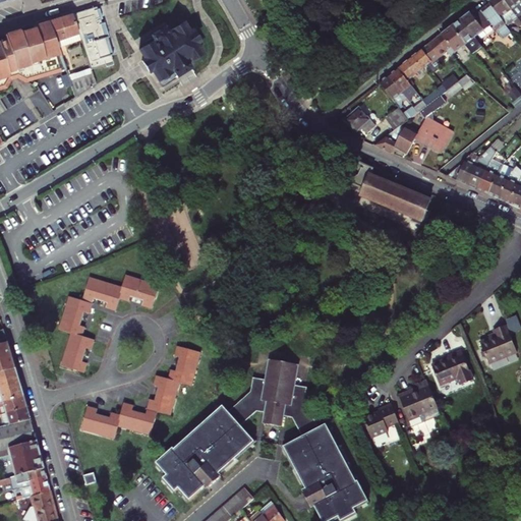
[(520,21),(516,16),(504,0),(487,0),(487,1),(490,4),(506,24),(512,19),(519,29),(520,25),(520,21)]
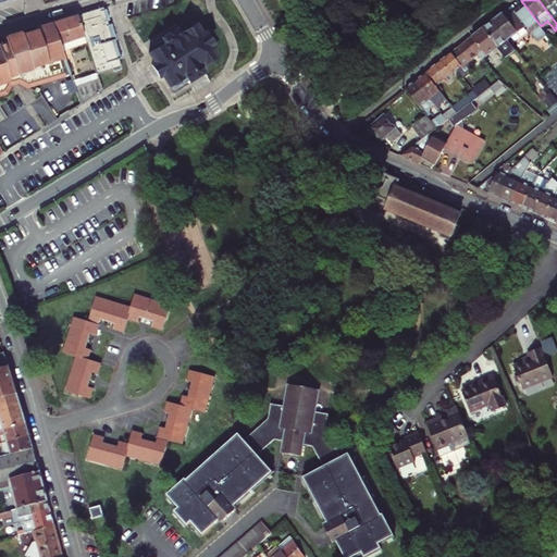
[(556,0),(539,0),(552,17),(556,13),(556,0)]
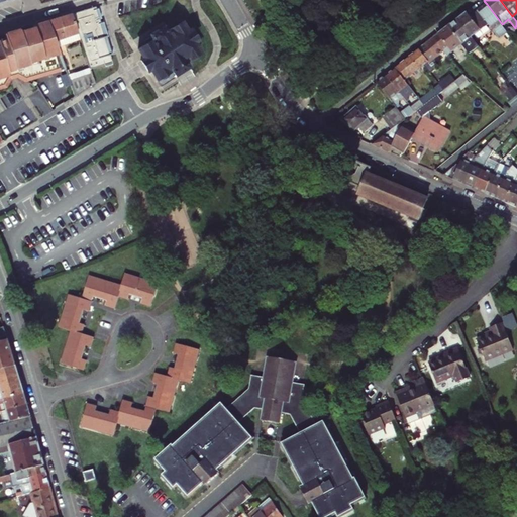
[(458,19),(472,38),(488,25),(499,39),(508,32),(502,24),(487,4),(470,17),(467,12),(458,19)]
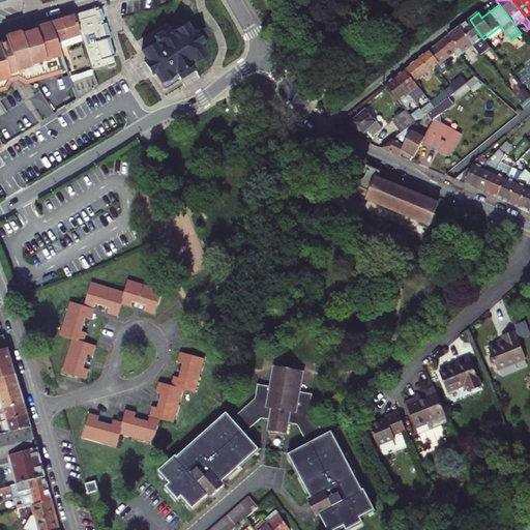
[(74,16),(82,40),(92,71),(107,66),(107,68),(115,66),(113,57),(114,56),(109,38),(110,38),(108,30),(110,29),(109,23),(104,24),(101,20),(104,20),(99,7),(74,16)]
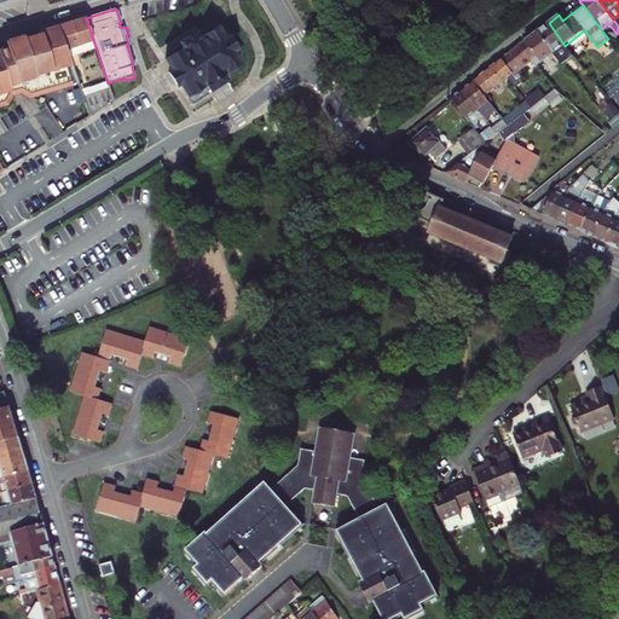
[(86,18),(59,25),(69,56),(96,47),(86,18)]
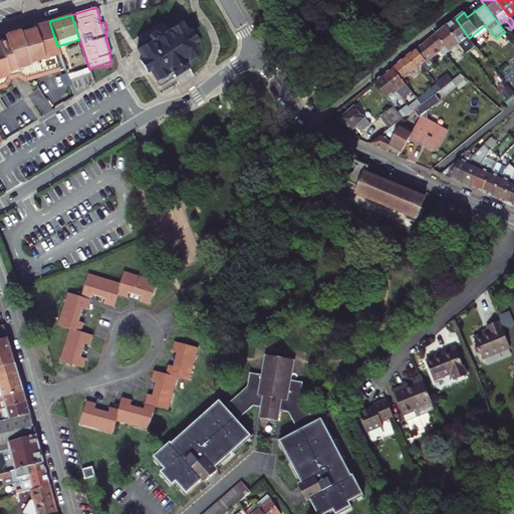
[(476,47),(469,38),(456,19),(446,27),(460,45),(467,54),(476,47)]
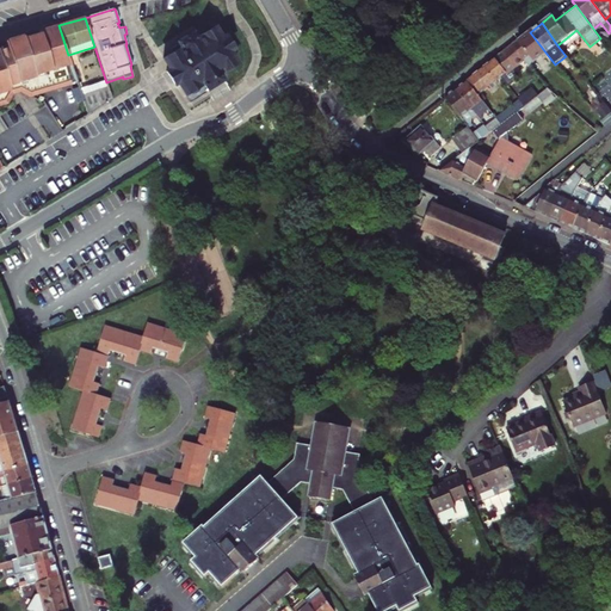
[(68,55),(59,25),(39,31),(41,34),(22,39),(23,42),(0,48),(0,104),(8,102),(13,92),(22,90),(31,96),(78,81),(68,55)]
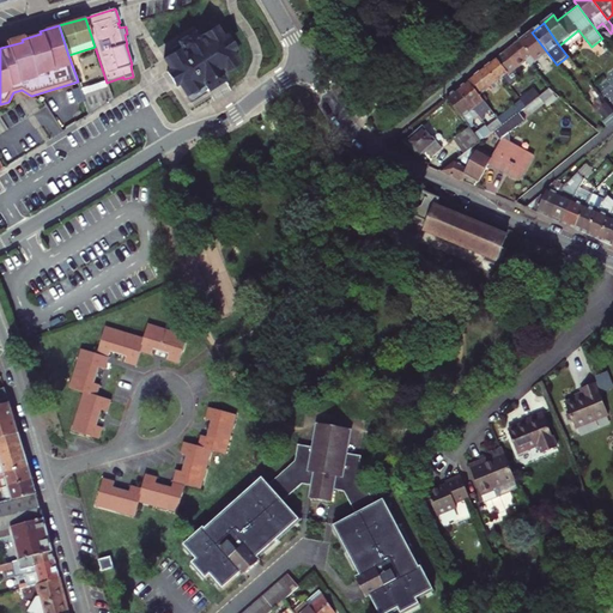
[(194,32),(180,42),(183,47),(165,59),(171,70),(168,72),(176,85),(180,83),(187,93),(188,92),(195,93),(199,91),(200,85),(204,83),(207,87),(206,91),(210,92),(211,89),(222,82),(226,82),(226,79),(223,78),(219,73),(223,71),(229,72),(234,70),(236,64),(237,62),(231,50),(234,48),(225,36),(223,38),(216,28),(198,38),(194,32)]
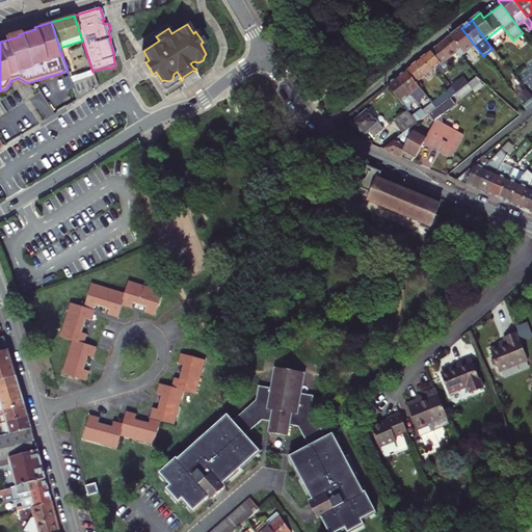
[(466,54),(476,47),(461,28),(451,35),(466,54)]
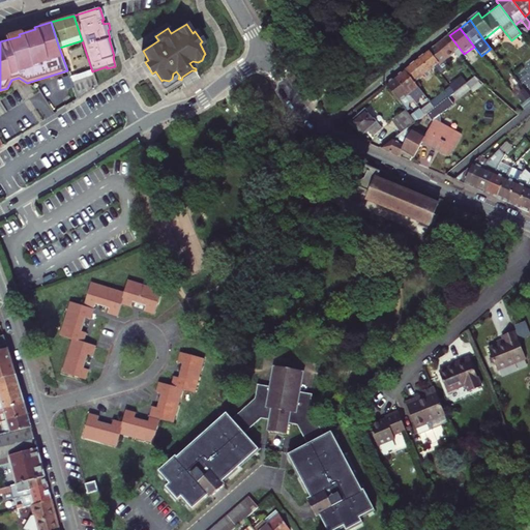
[(445,38),(424,55),(435,68),(440,63),(441,65),(455,53),(445,38)]
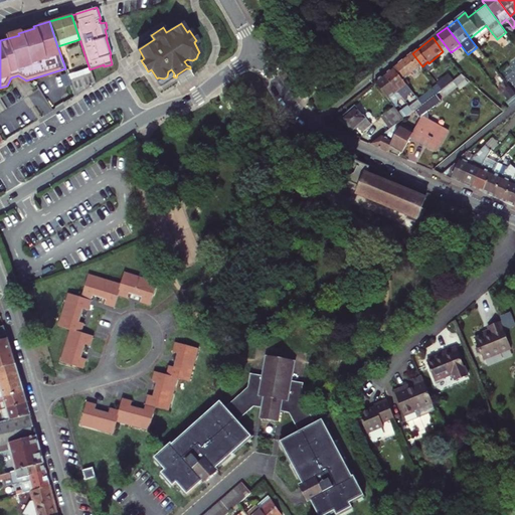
[(403,80),(422,66),(412,53),(393,67),(403,80)]
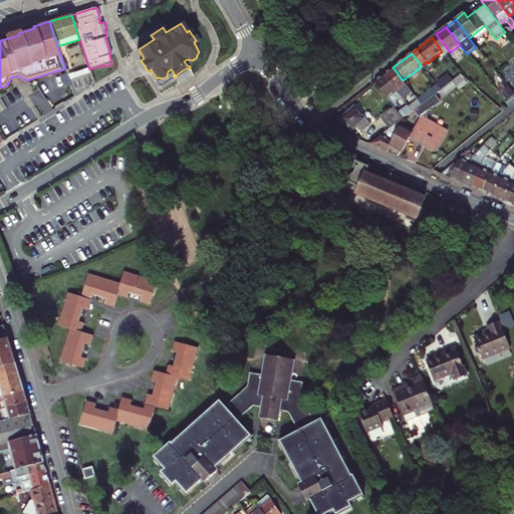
[(460,63),(455,67),(460,73),(465,69),(460,63)]
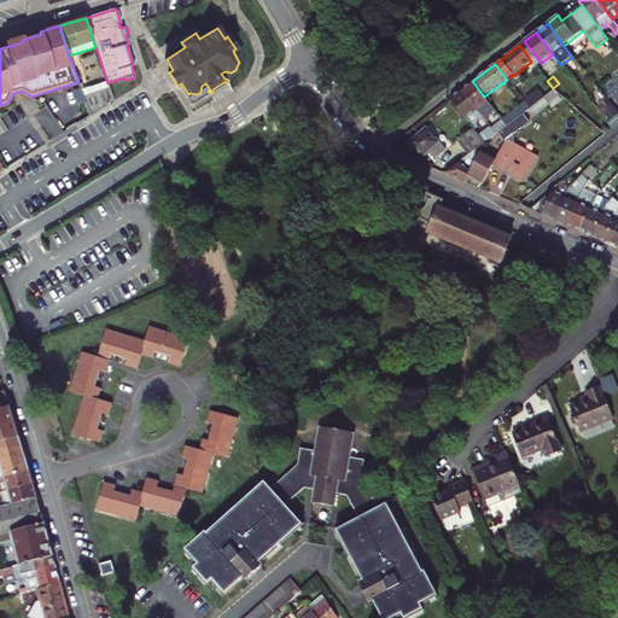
[(517,77),(509,83),(517,91),(523,85),(517,77)]
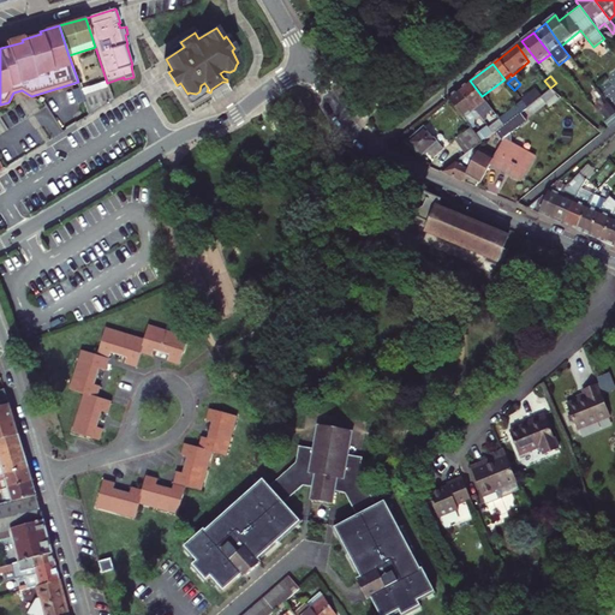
[(497,117),(482,96),(470,81),(460,88),(479,114),(483,111),(487,115),(489,114),(493,119),(497,117)]
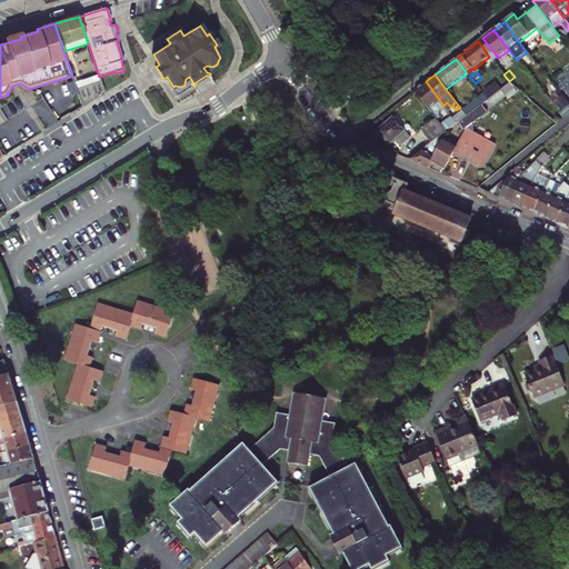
[(78,81),(75,82),(83,107),(106,92),(101,81),(80,88),(78,81)]
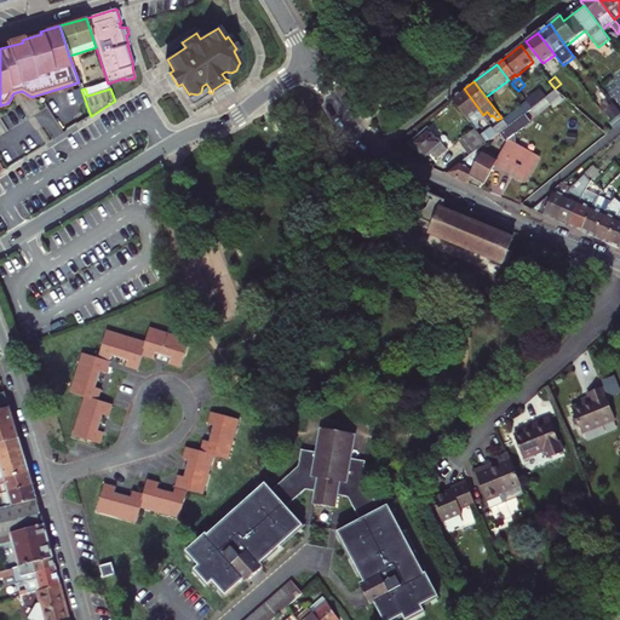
[(483,115),(464,89),(452,98),(475,128),(477,131),(481,128),(476,122),(484,116),(483,115)]
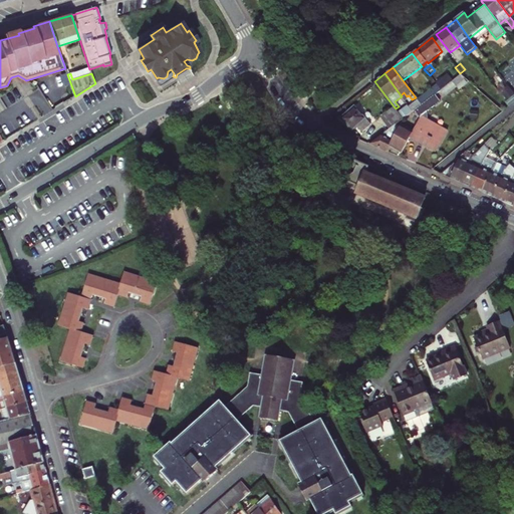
[(439,86),(442,90),(452,82),(457,79),(453,75),(439,86)]
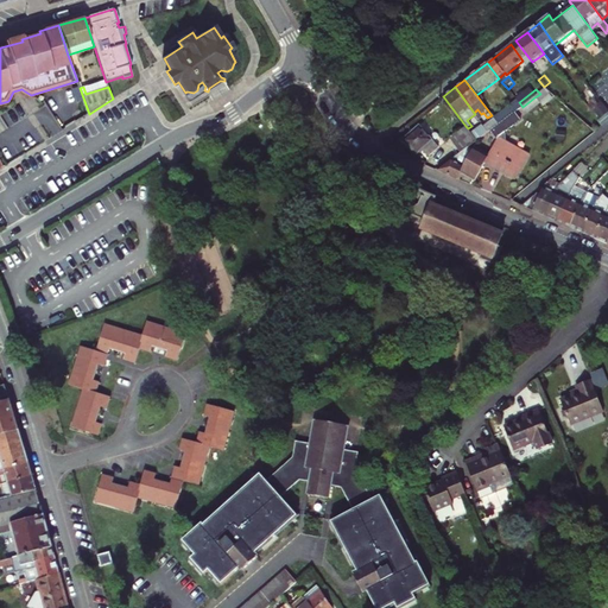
[(540,94),(534,97),(538,101),(550,93),(546,89),(540,94)]
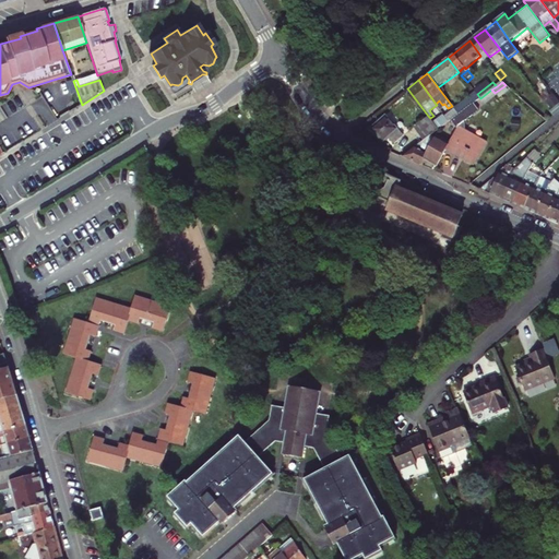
[(459,115),(465,110),(472,105),(480,98),(477,94),(476,92),(454,108),(459,115)]
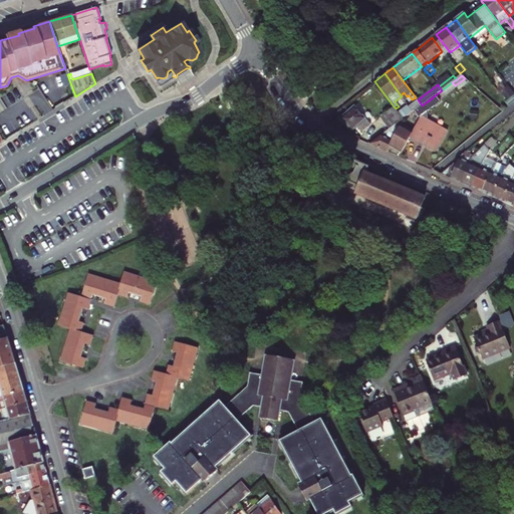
[(428,101),(431,105),(438,100),(434,96),(428,101)]
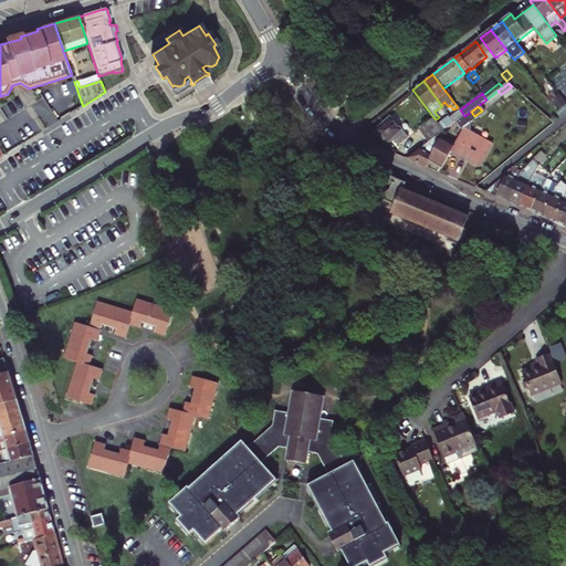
[(460,109),(450,117),(454,123),(457,122),(464,116),(460,109)]
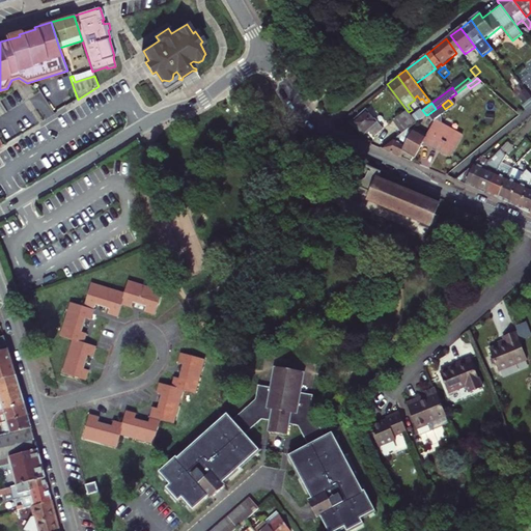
[(436,109),(428,114),(434,122),(426,135),(422,142),(449,157),(462,135),(435,120),(447,111),(445,109),(442,105),(436,109)]
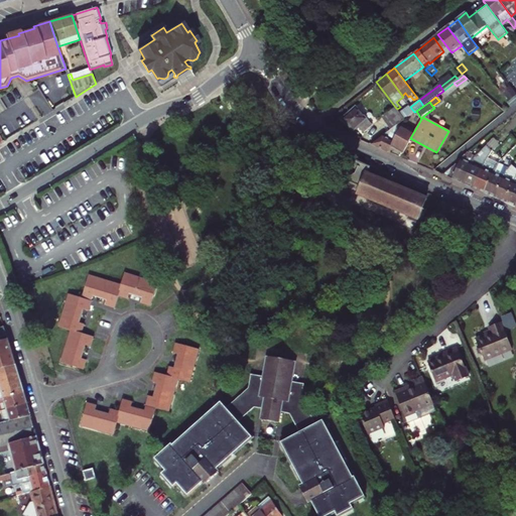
[(409,105),(400,113),(405,120),(414,112),(410,107),(409,105)]
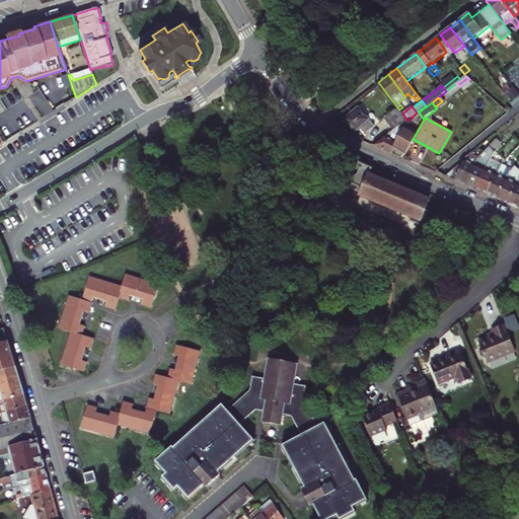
[(355,133),(361,128),(366,134),(375,126),(358,107),(344,120),(355,133)]
